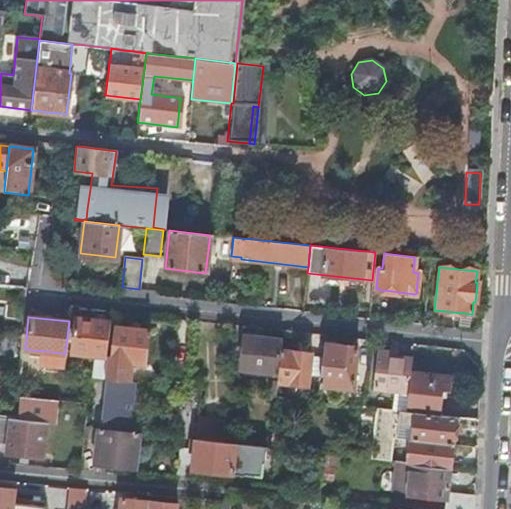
[(74,322),(69,321),(65,352),(94,355),(105,357),(106,350),(109,321),(75,317),(74,322)]
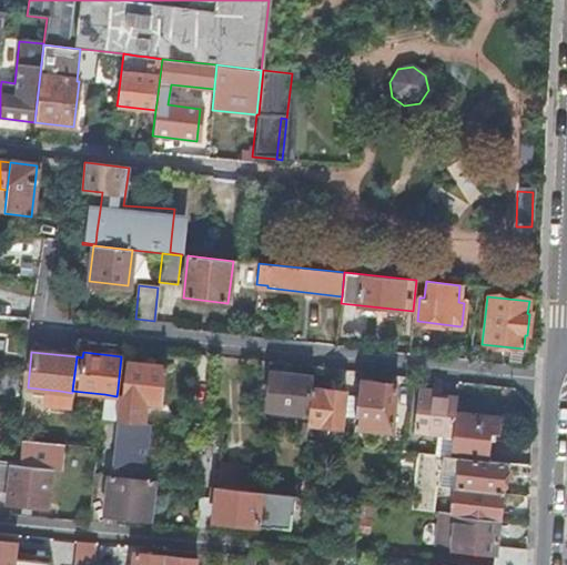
[(165,366),(128,363),(124,390),(118,389),(117,396),(114,420),(115,420),(142,423),(144,409),(144,403),(162,404),(165,366)]
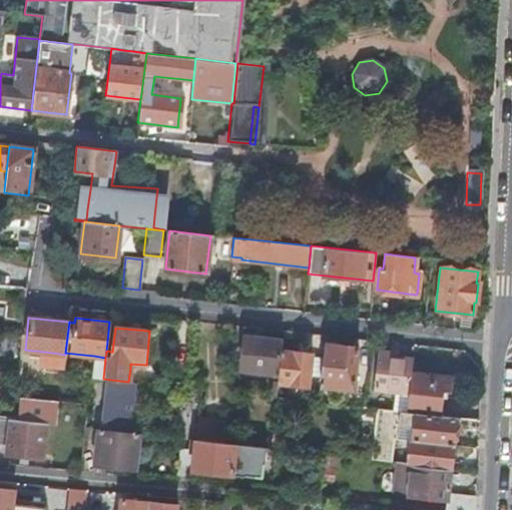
[(279,374),(282,351),(283,341),(245,337),(241,370),(279,374)]
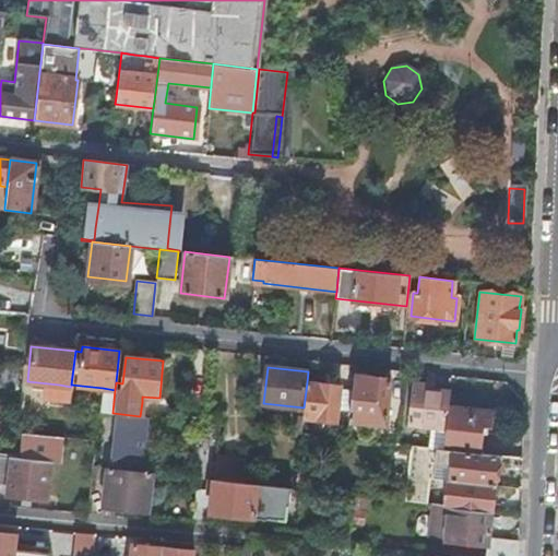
[(355,376),(349,422),(386,426),(391,379),(355,376)]
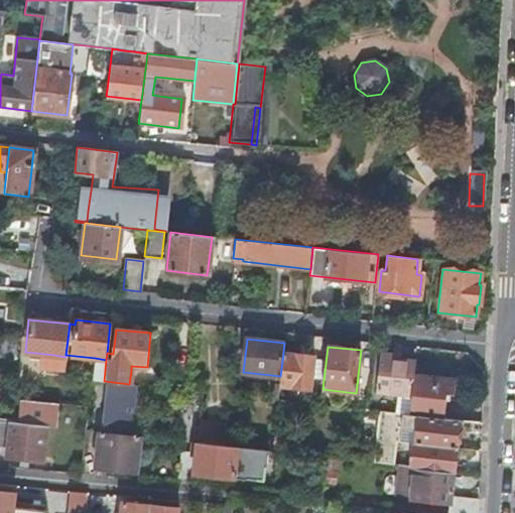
[(280,376),(279,386),(310,389),(313,357),(283,353),(280,376)]
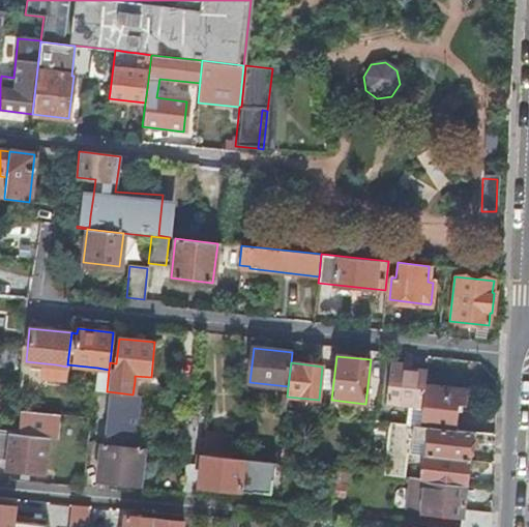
[(425,386),(427,372),(406,370),(406,363),(392,363),(388,403),(423,407),(425,386)]
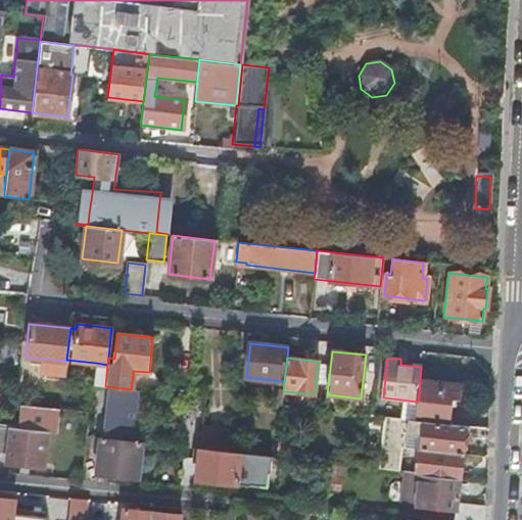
[(65,370),(66,362),(55,360),(54,369),(65,370)]
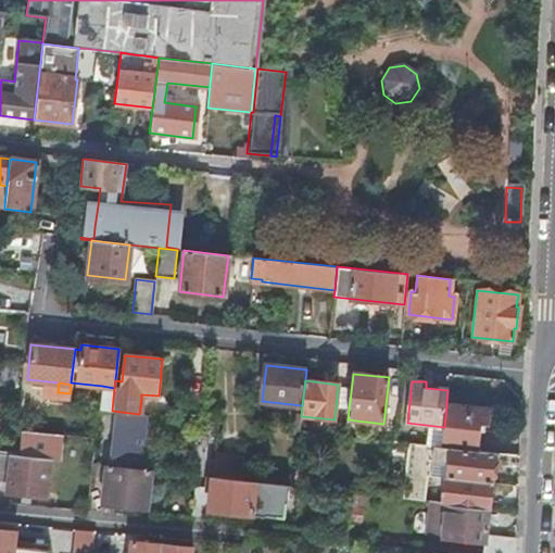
[(112,411),(114,388),(102,386),(99,410),(112,411)]
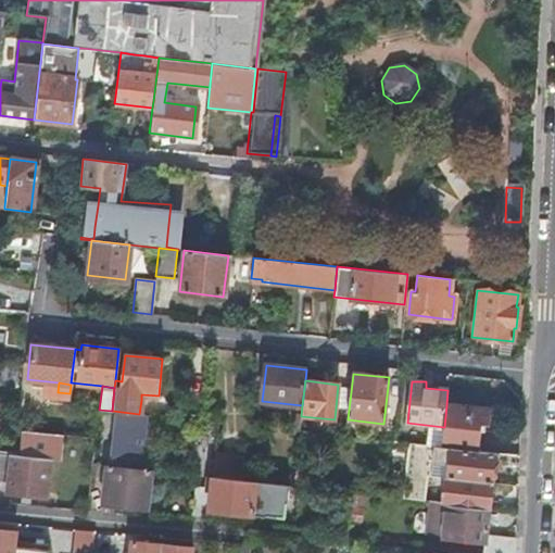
[(491,411),(446,405),(444,427),(442,448),(478,452),(481,426),(490,427),(491,411)]
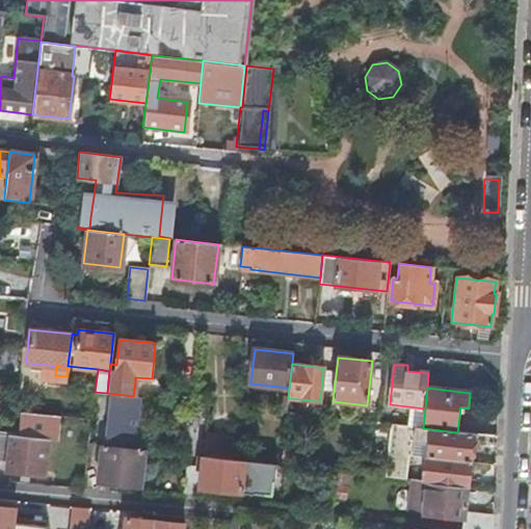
[(108,393),(103,446),(132,449),(138,397),(133,396),(108,393)]
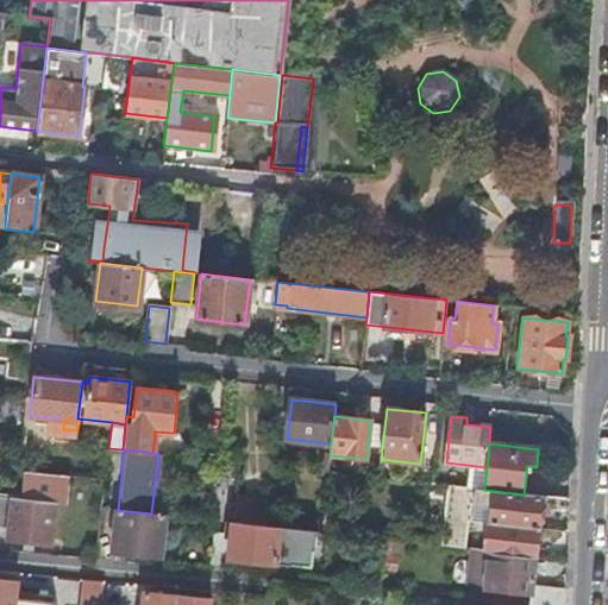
[(45,474),(20,471),(18,498),(8,497),(0,496),(0,527),(6,528),(5,539),(50,543),(54,502),(43,500),(45,474)]
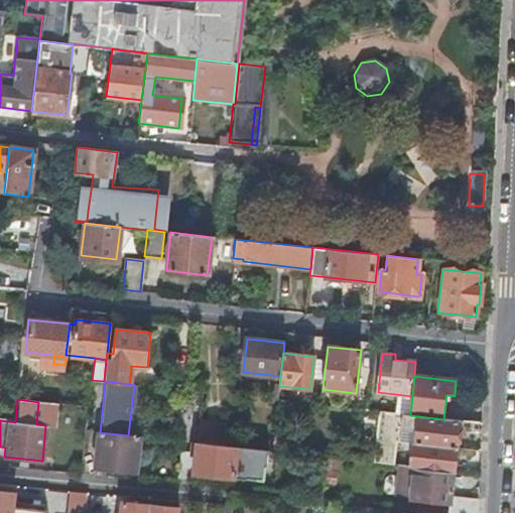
[(458,421),(443,419),(410,415),(402,414),(379,412),(376,440),(382,440),(397,442),(413,444),(413,445),(455,450),(455,449),(458,421)]
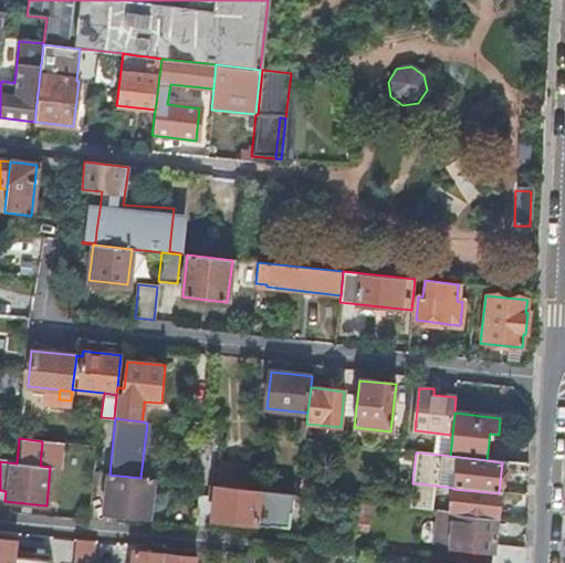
[(110,475),(104,514),(145,519),(149,479),(140,478),(110,475)]
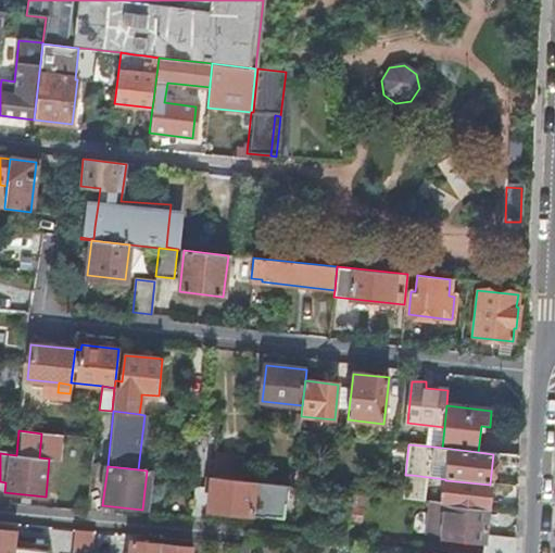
[(412,475),(405,475),(402,500),(425,503),(425,498),(428,477),(412,475)]
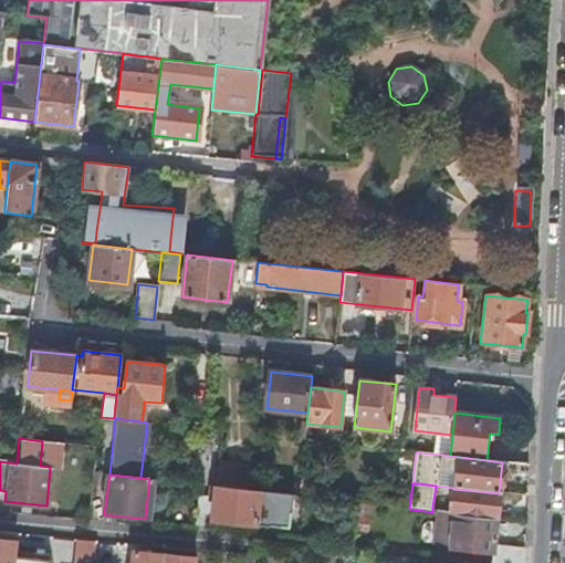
[(288,530),(292,496),(215,487),(198,485),(194,525),(210,527),(211,521),(288,530)]
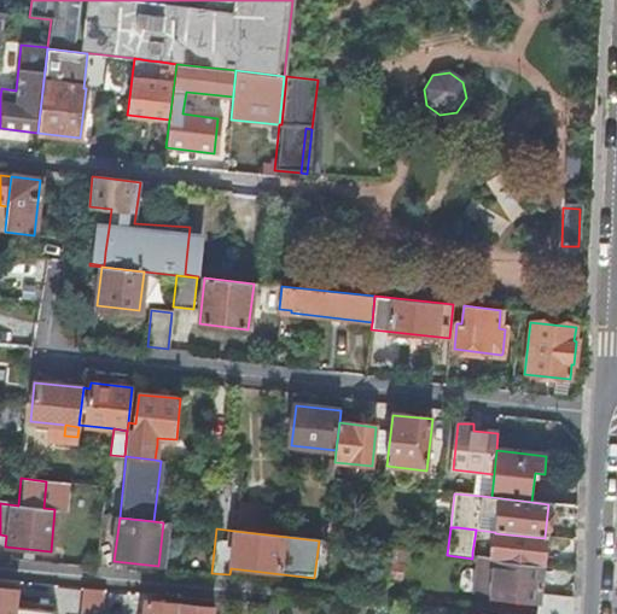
[(542,566),(545,538),(495,533),(493,560),(498,561),(498,563),(541,568),(541,567),(542,566)]
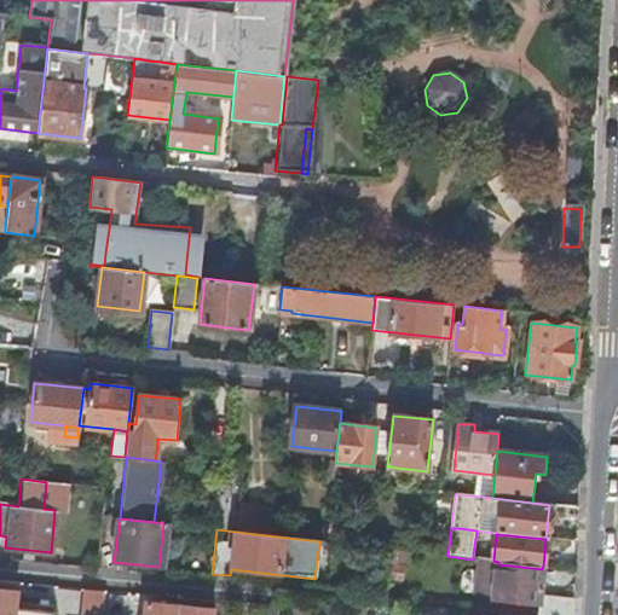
[(399,567),(402,550),(391,549),(388,567),(399,567)]
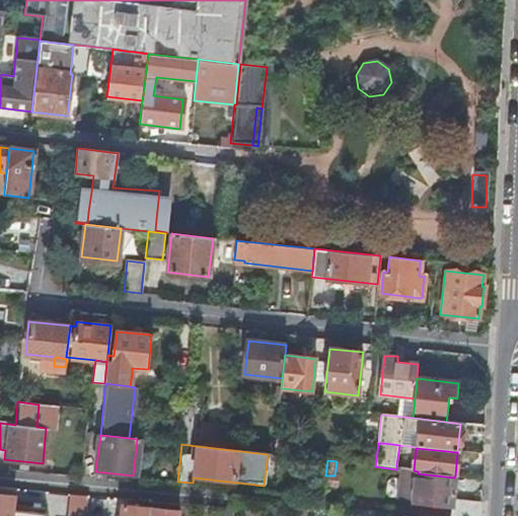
[(477,515),(478,503),(452,500),(454,477),(418,473),(407,471),(403,499),(415,500),(415,503),(450,507),(449,515),(477,515)]
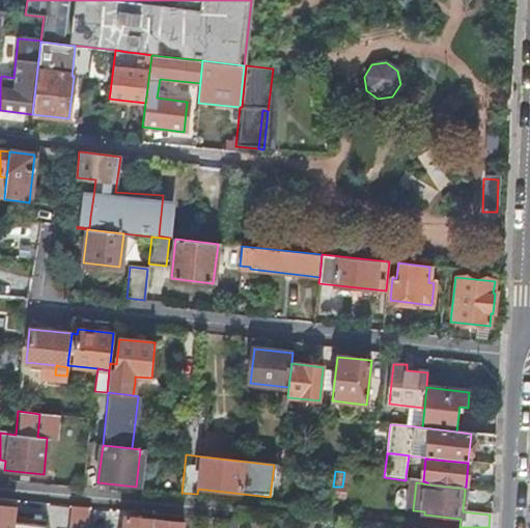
[(342,487),(333,487),(332,496),(341,497),(342,487)]
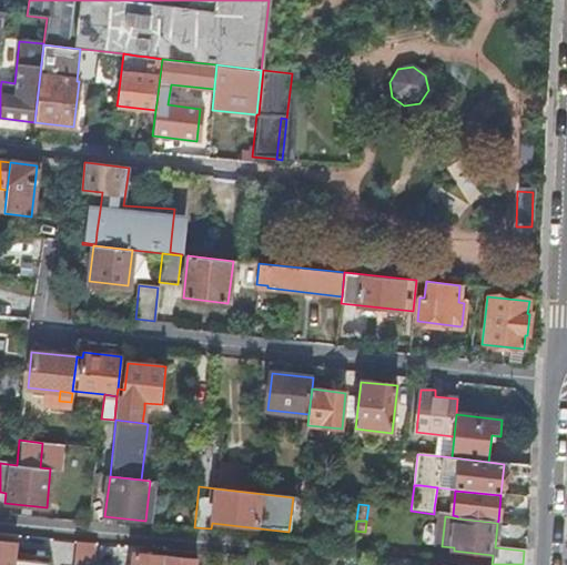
[(89,564),(92,542),(76,541),(57,538),(53,564),(89,564)]
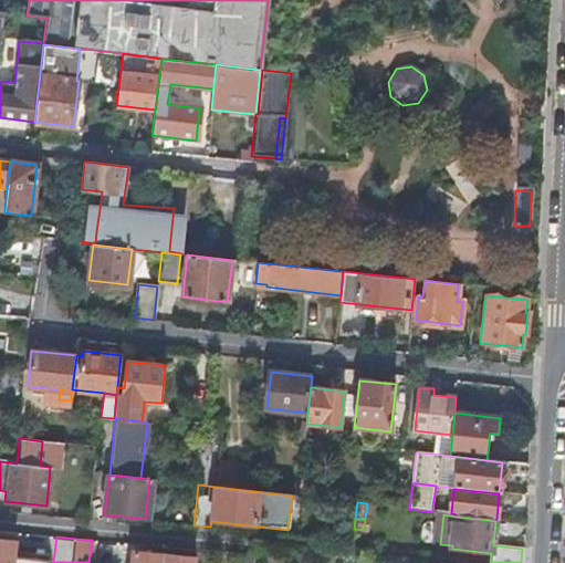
[(12,562),(14,543),(0,541),(0,562),(12,562)]
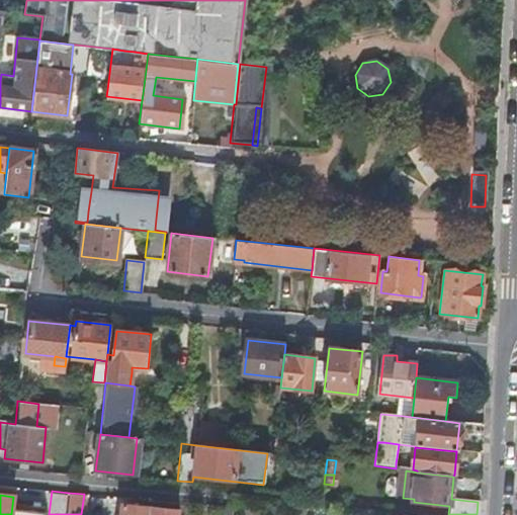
[(148,514),(149,507),(121,504),(119,514),(148,514)]
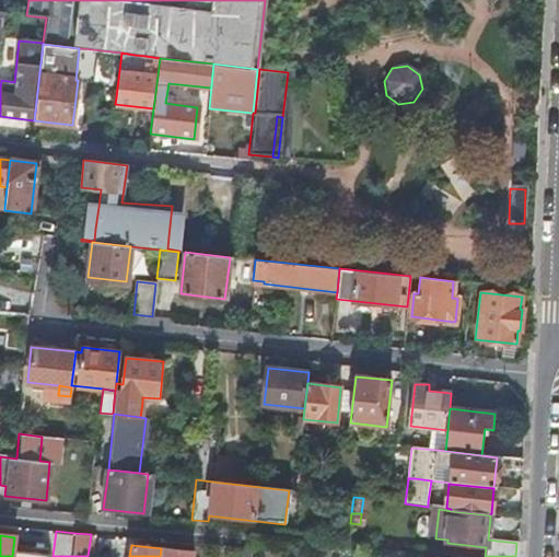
All buildings are outlined.
